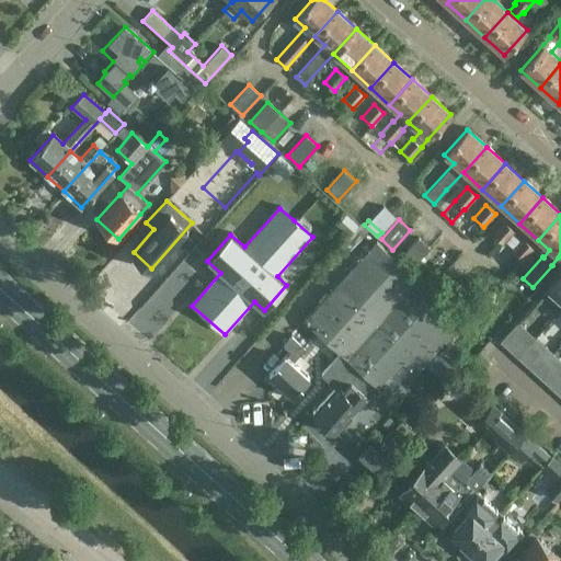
[(502,244),(515,231),(504,221),(492,235),(502,244)]
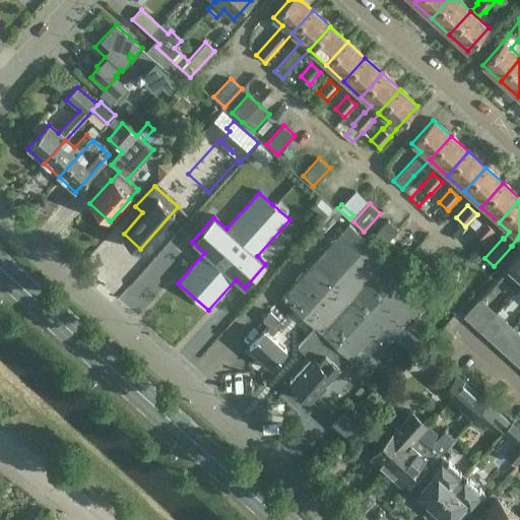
[(382,248),(399,230),(388,219),(371,238),(382,248)]
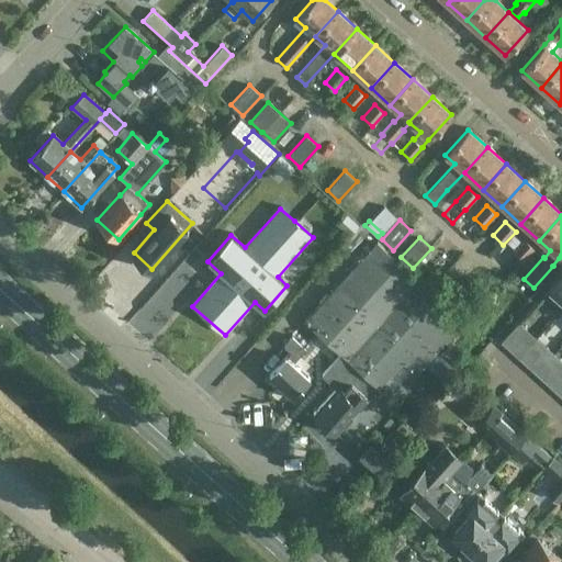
[(523,262),(535,249),(525,239),(513,253),(523,262)]
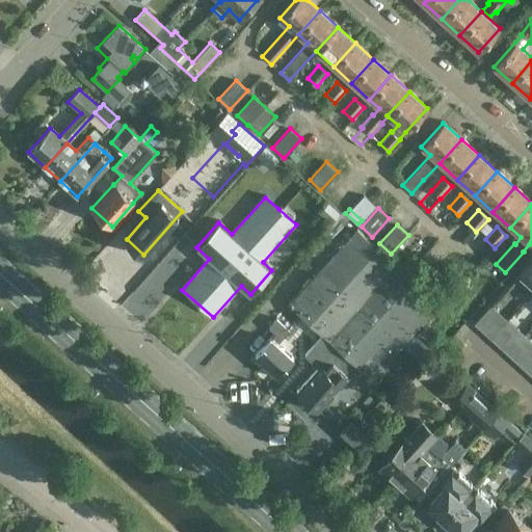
[(318,270),(288,304),(322,336),(304,356),(318,369),(296,393),(317,411),(380,341),(394,353),(424,319),(437,304),(395,267),(398,264),(356,228),(318,270)]
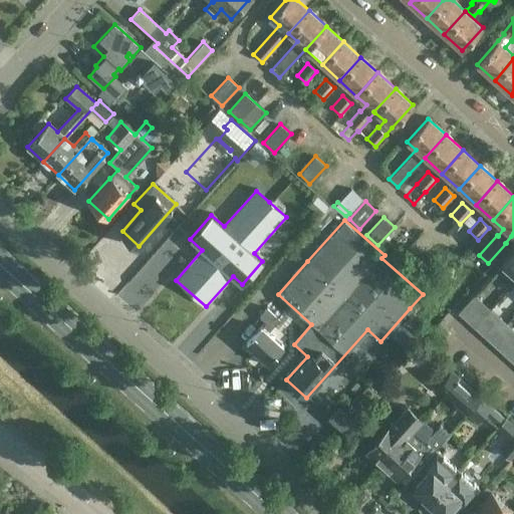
[(513,249),(496,269),(513,285),(513,284),(513,249)]
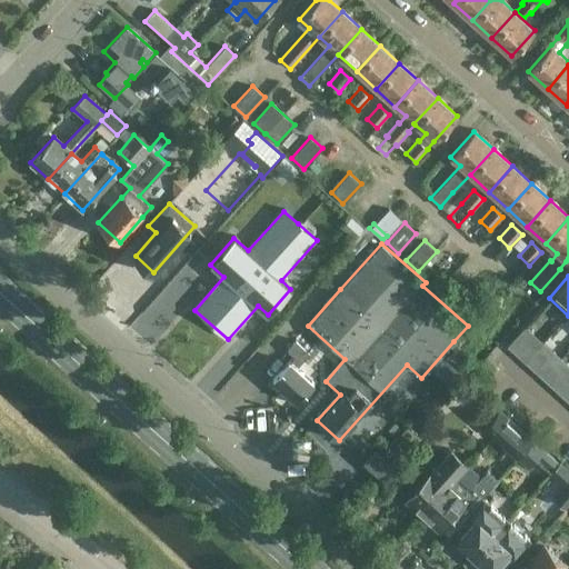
[(533,333),(525,326),(506,346),(515,355),(533,333)]
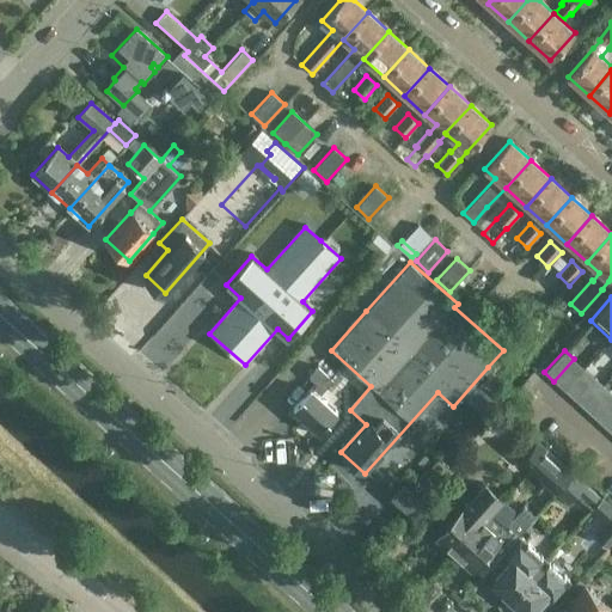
[(554,381),(575,399),(595,378),(574,359),(554,381)]
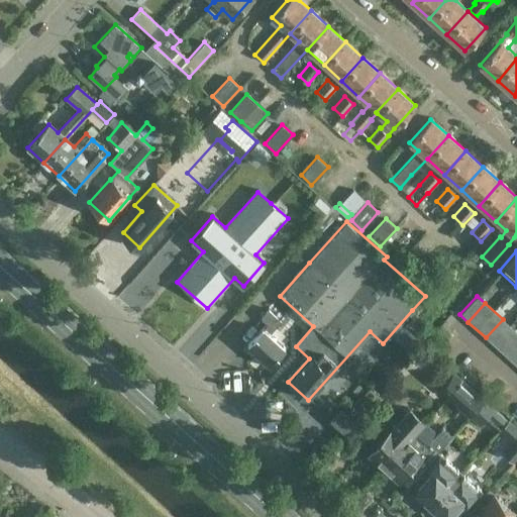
[(270,366),(285,348),(268,333),(280,321),(269,311),(261,320),(266,325),(247,345),(270,366)]
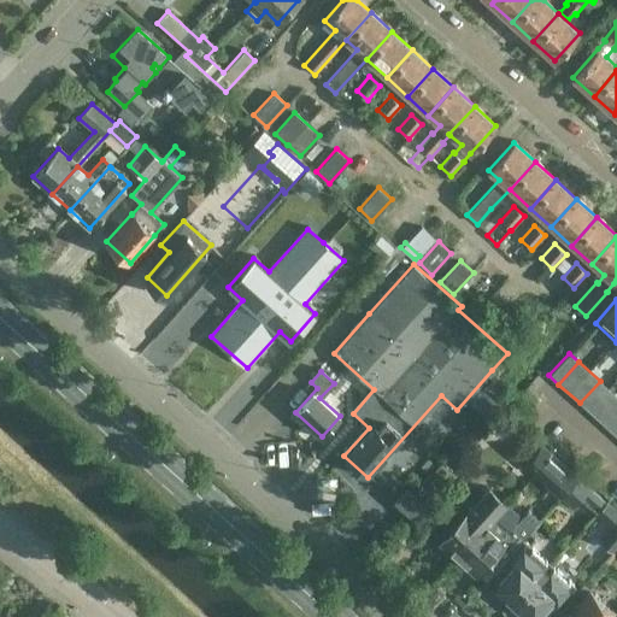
[(494,400),(505,388),(494,378),(483,391),(494,400)]
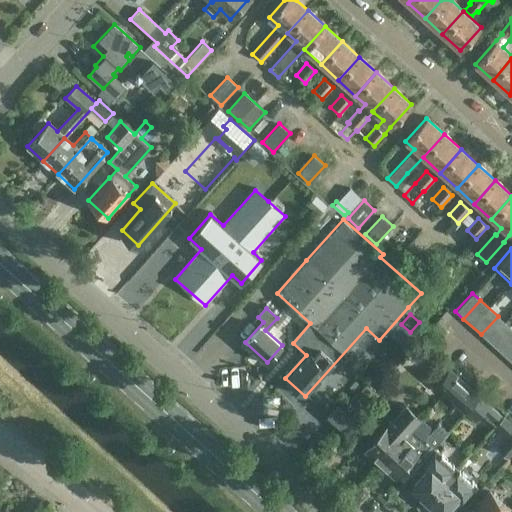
[(505,323),(498,316),(481,334),(488,341),(505,323)]
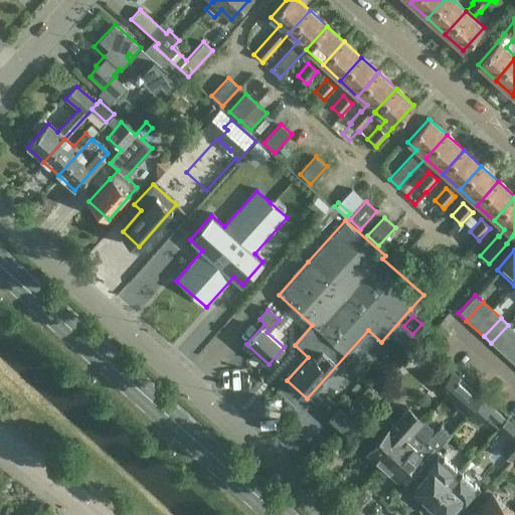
[(514,331),(508,325),(491,343),(498,349),(514,331)]
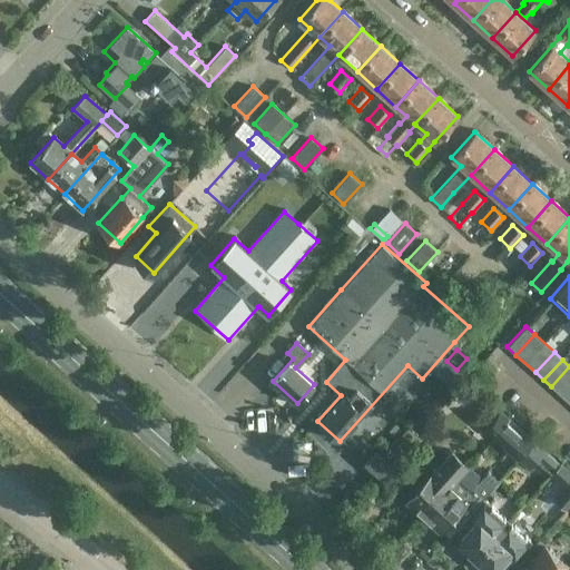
[(551,386),(569,403),(569,366),(551,386)]
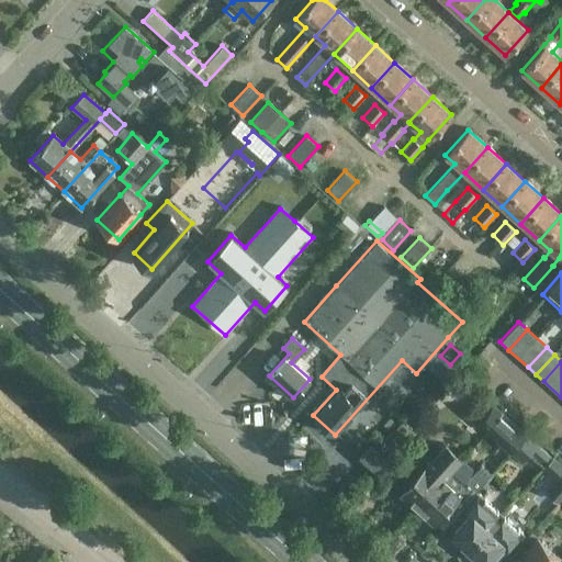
[(509,453),(526,435),(493,405),(476,424),(509,453)]
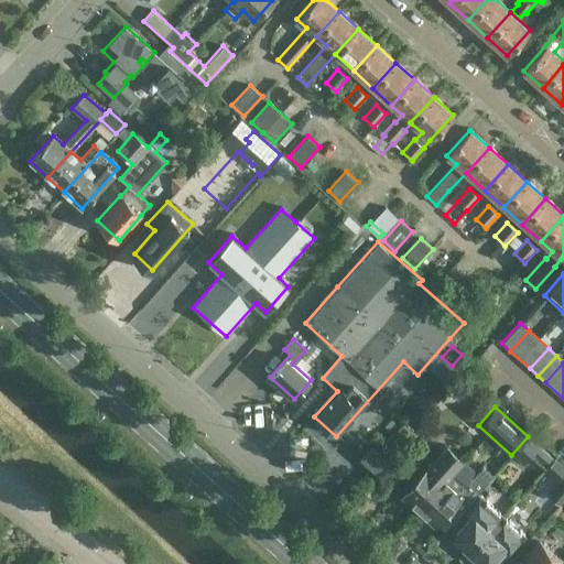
[(524,445),(545,456),(551,446),(530,435),(524,445)]
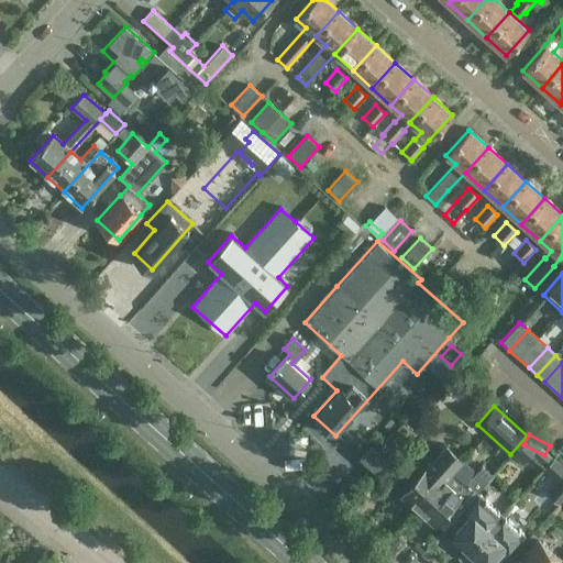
[(392,462),(404,449),(390,438),(379,450),(392,462)]
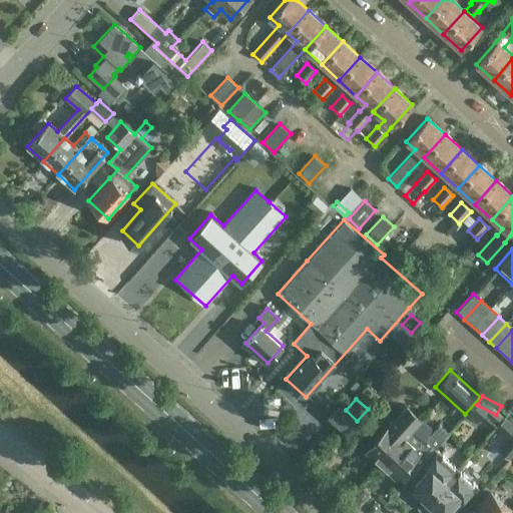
[(366,450),(381,464),(412,430),(422,419),(407,405),(397,416),(366,450)]
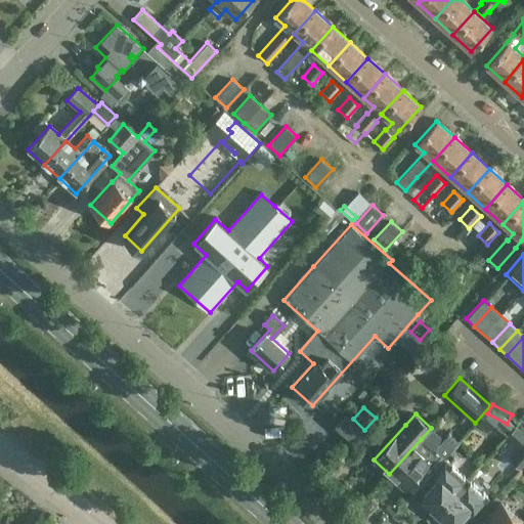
[(351,439),(360,429),(346,416),(336,426),(351,439)]
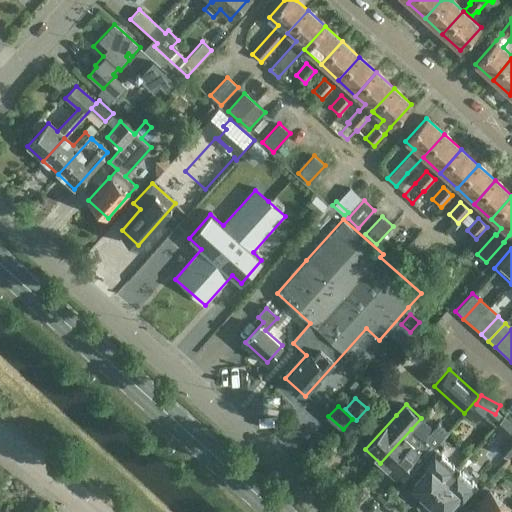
[(511,440),(511,422),(507,418),(498,428),(511,440)]
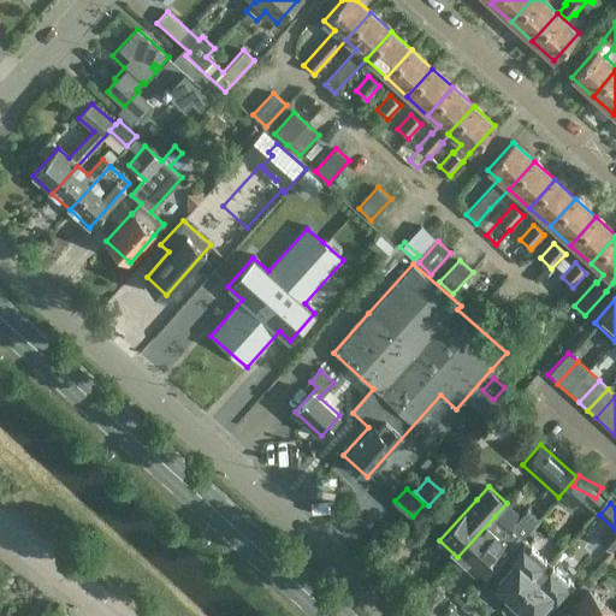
[(495,516),(457,557),(477,574),(504,544),(510,550),(534,525),(525,515),(510,531),(495,516)]
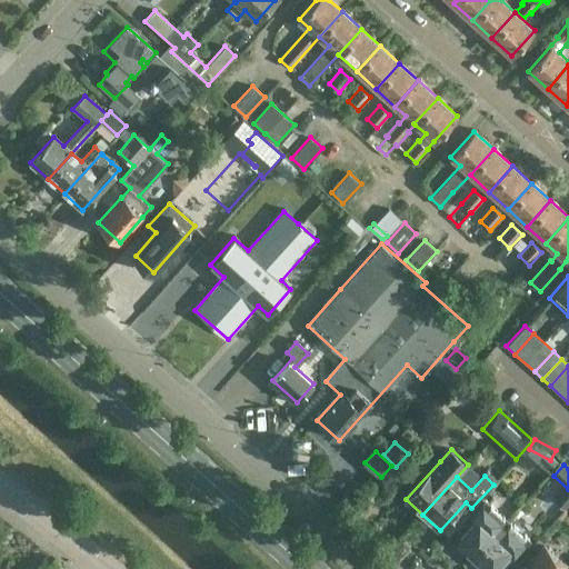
[(448,537),(472,559),(498,530),(497,530),(507,519),(483,498),(448,537)]
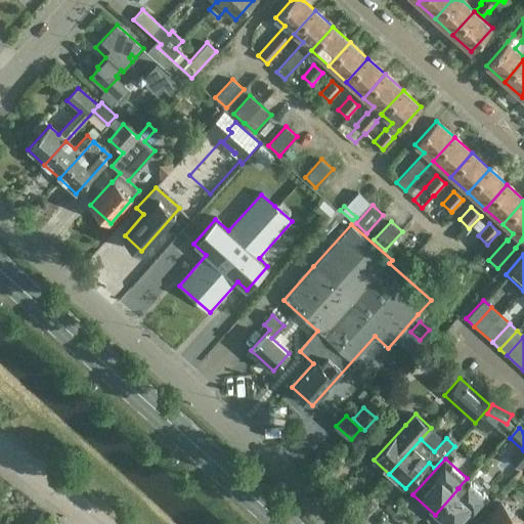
[(459,488),(435,515),(445,523),(457,523),(471,511),(473,514),(488,497),(470,481),(467,478),(457,488),(459,488)]
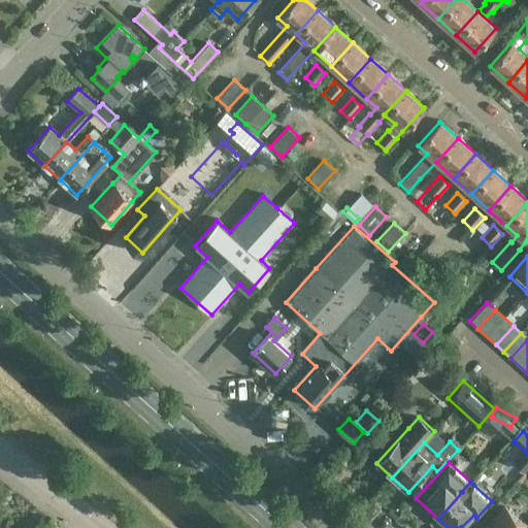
[(494,520),(486,527),(521,527),(526,523),(508,507),(496,522),(494,520)]
